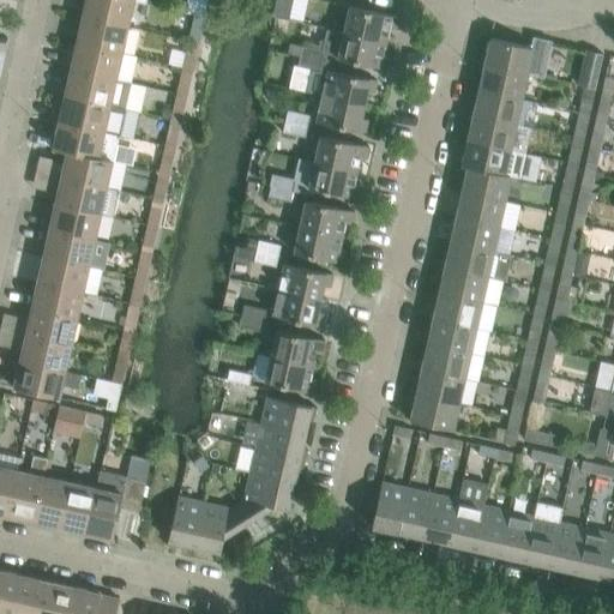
[(128,0),(85,0),(82,17),(127,28),(133,1),(128,0)]
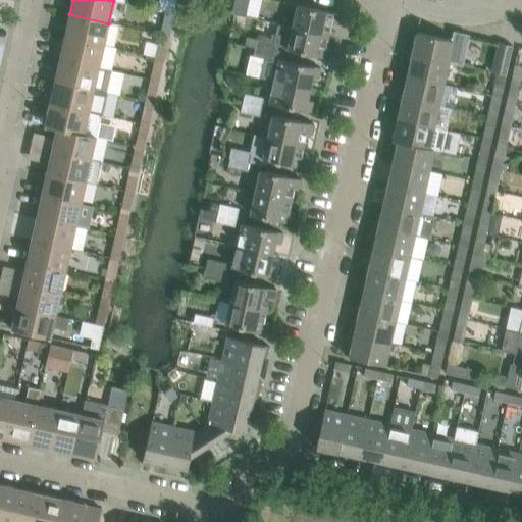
[(175,0),(158,0),(156,10),(165,12),(173,14),(175,0)]
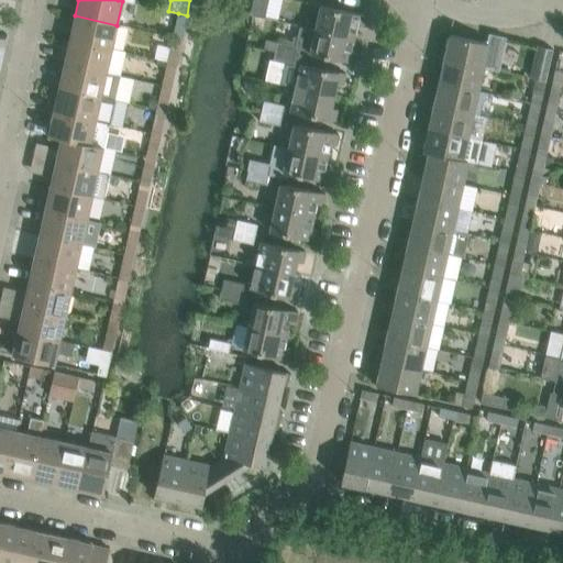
[(268,0),(252,0),(251,8),(250,14),(253,15),(264,19),(268,0)]
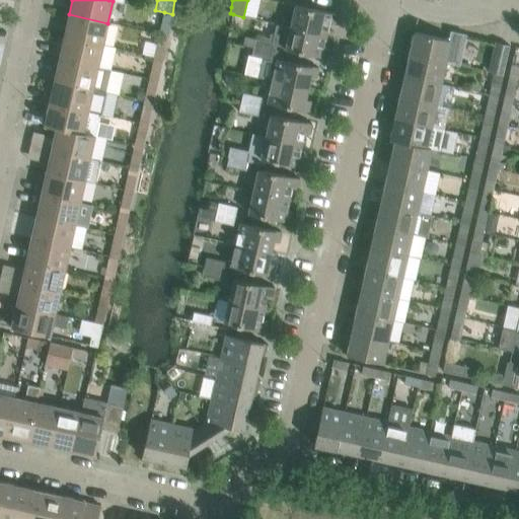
[(295,5),(290,27),(325,35),(328,24),(335,25),(337,15),(295,5)]
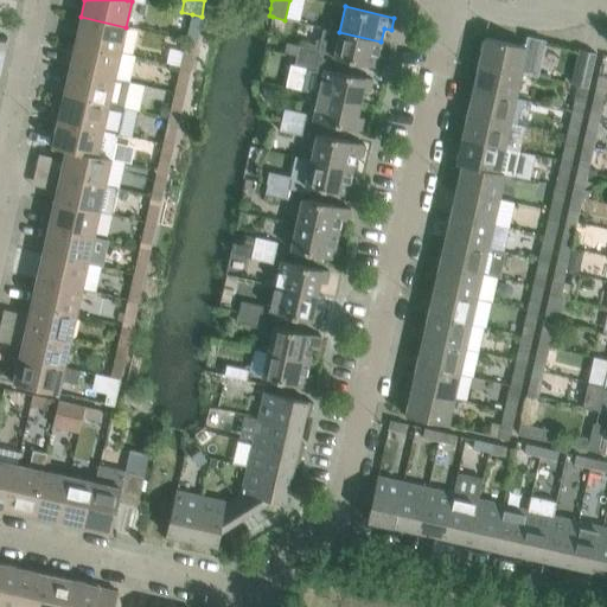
[(192,14),(187,31),(198,33),(202,17),(192,14)]
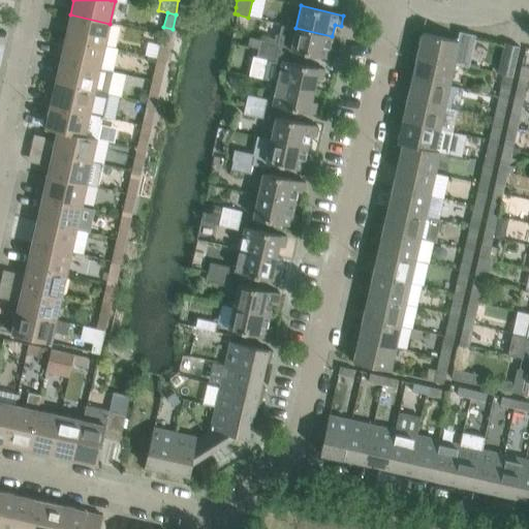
[(104,45),(110,24),(70,14),(66,37),(104,45)]
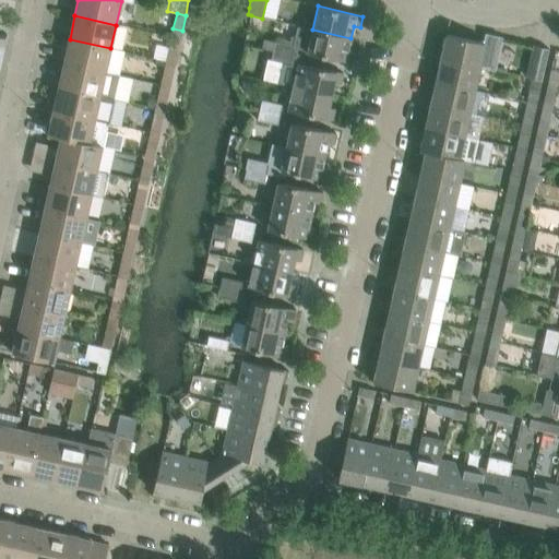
[(298,26),(294,46),(296,47),(308,49),(307,54),(314,55),(352,63),(355,51),(348,50),(351,38),(312,30),(298,26)]
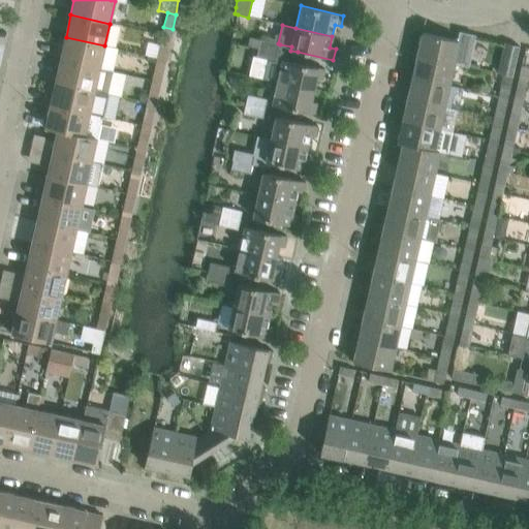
[(423,33),(417,55),(454,63),(464,66),(466,56),(469,57),(473,36),(460,32),(458,40),(423,33)]
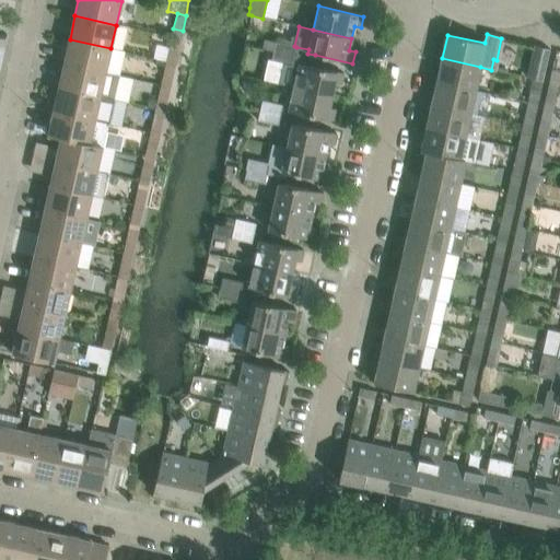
[(70,39),(65,63),(105,72),(111,48),(70,39)]
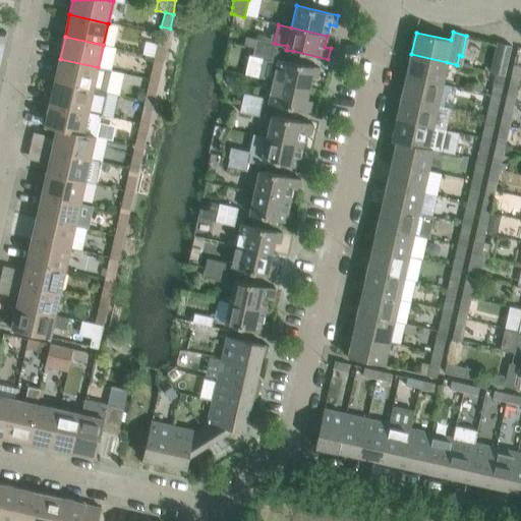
[(253,48),(274,52),(276,44),(255,39),(253,48)]
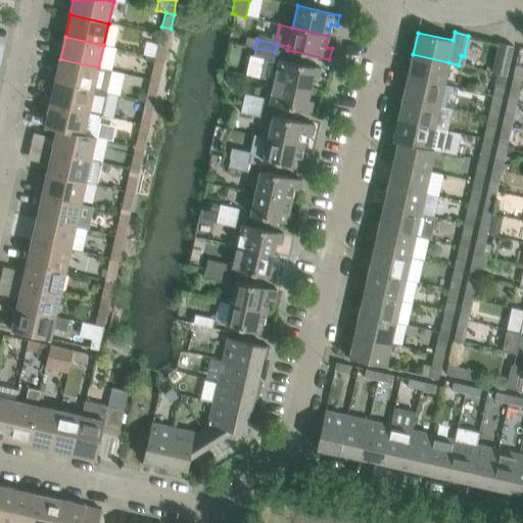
[(513,46),(500,42),(492,73),(497,74),(507,76),(513,46)]
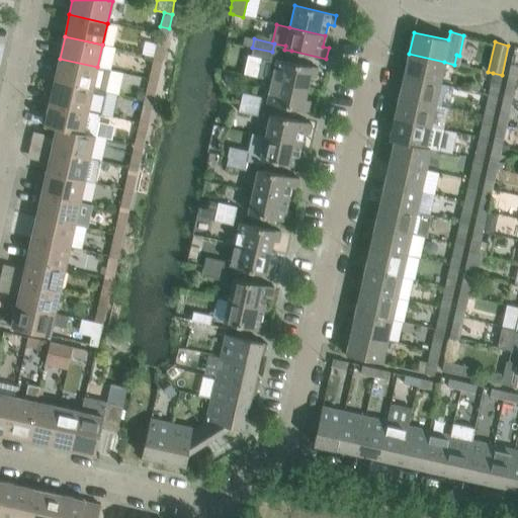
[(157,42),(154,57),(162,59),(165,45),(157,42)]
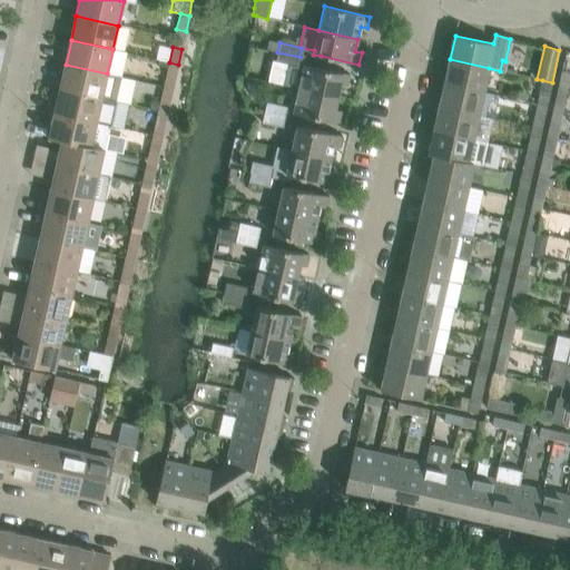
[(297,67),(300,57),(277,52),(275,61),(286,65),(297,67)]
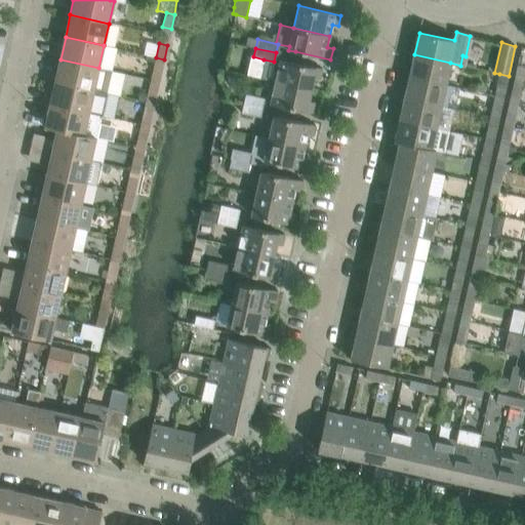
[(414,54),(409,76),(445,84),(450,63),(414,54)]
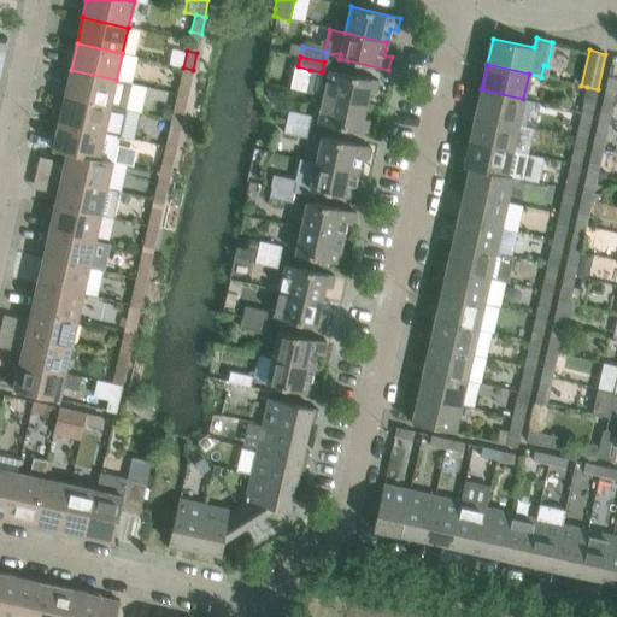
[(177,94),(187,97),(193,70),(183,68),(177,94)]
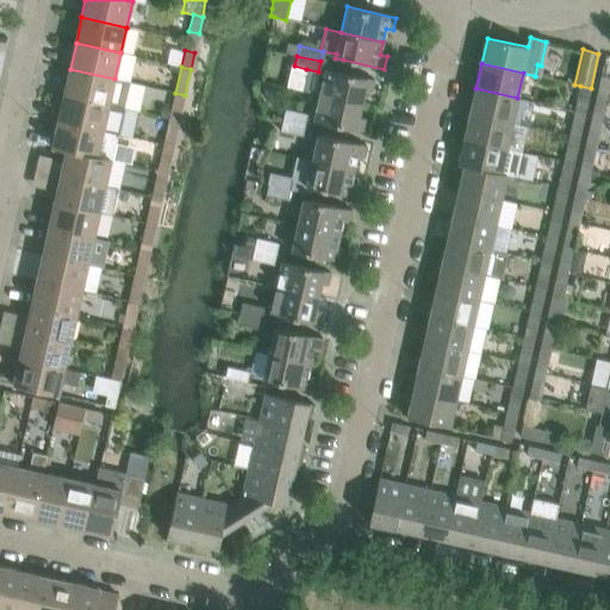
[(64,95),(109,105),(123,109),(129,82),(114,79),(70,69),(64,95)]
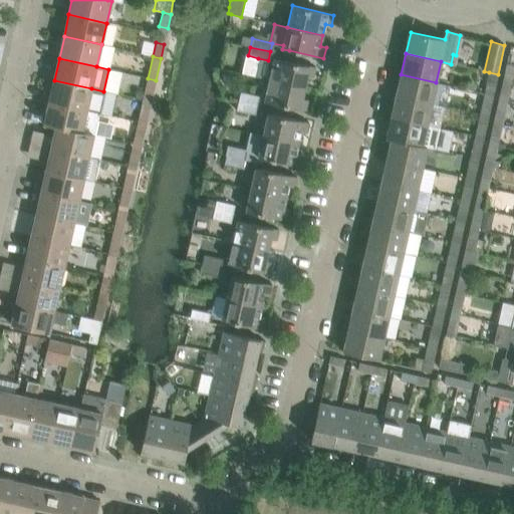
[(257,65),(255,74),(270,78),(269,80),(304,88),(307,76),(313,78),(315,67),(287,61),(274,58),(274,61),(268,60),(258,58),(257,65)]
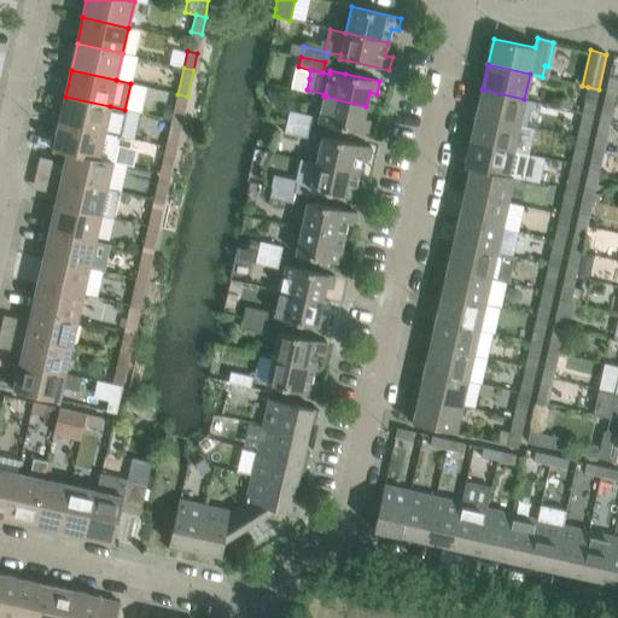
[(604,97),(614,99),(617,83),(617,79),(608,76),(604,97)]
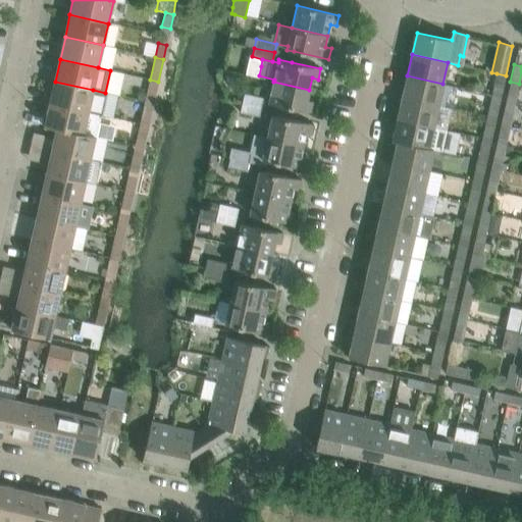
[(506,75),(497,73),(493,87),(503,89),(506,75)]
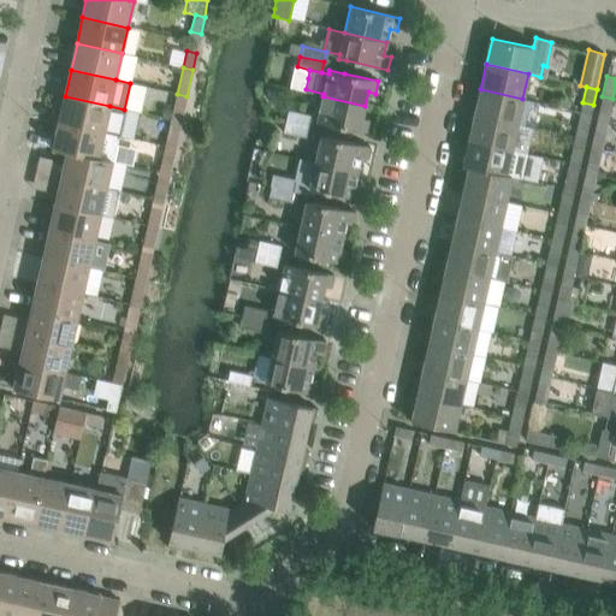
[(480,89),(475,114),(516,124),(522,99),(480,89)]
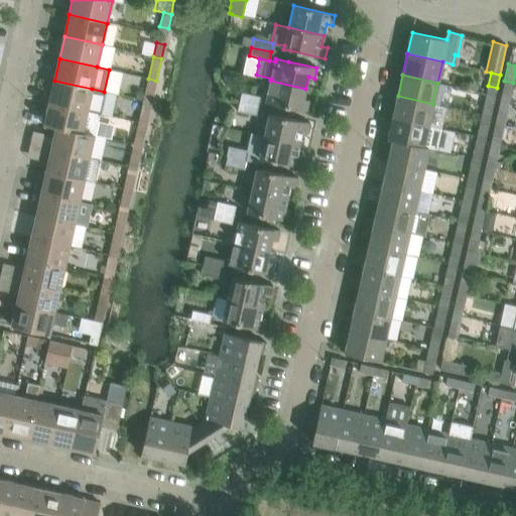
[(143,101),(151,102),(156,81),(148,79),(143,101)]
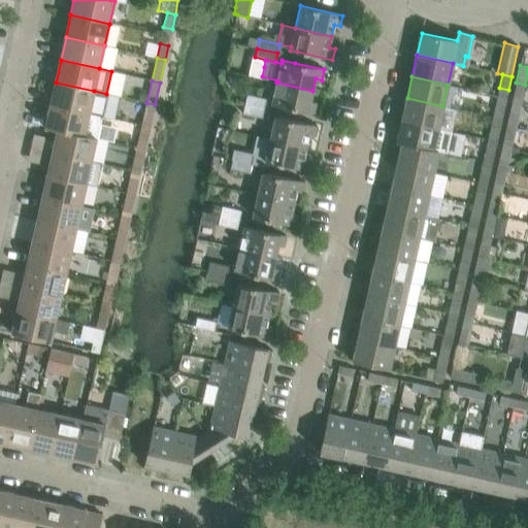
[(101,117),(106,94),(94,91),(56,83),(51,104),(101,117)]
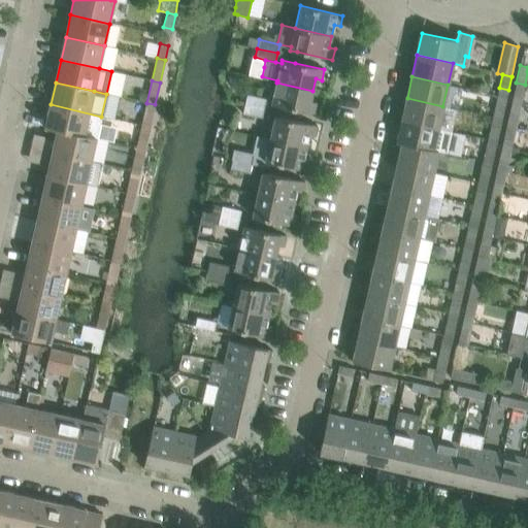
[(310,102),(312,91),(276,83),(272,105),(314,114),(317,103),(310,102)]
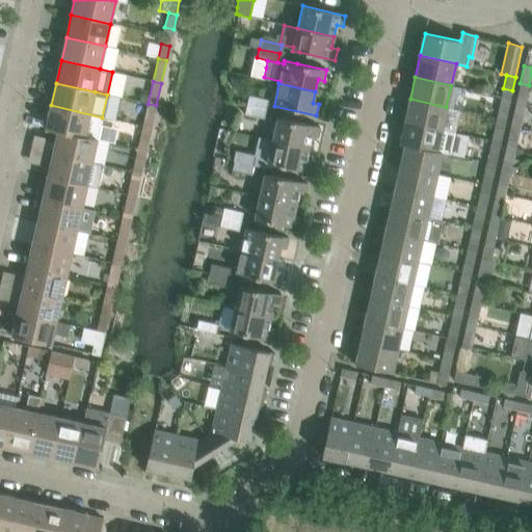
[(526,98),(529,85),(520,83),(517,96),(526,98)]
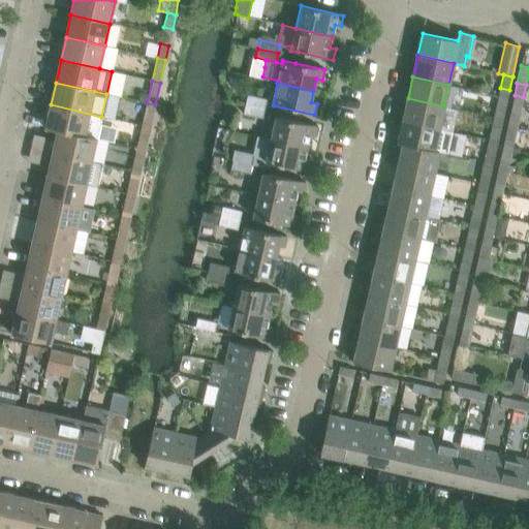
[(245,103),(265,109),(267,99),(247,95),(245,103)]
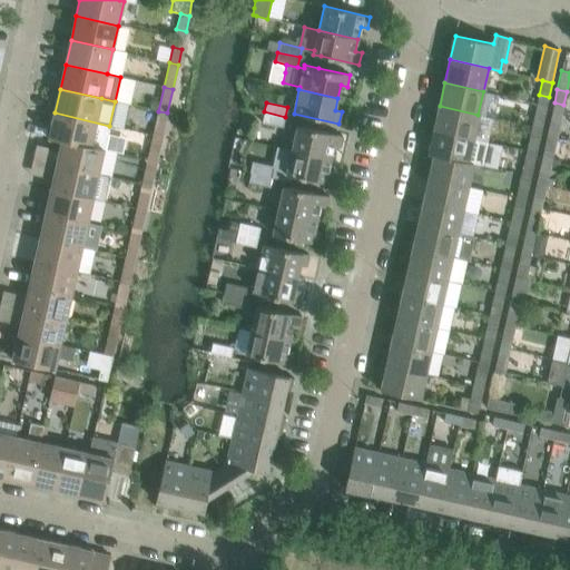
[(440,106),(434,130),(487,141),(492,118),(478,115),(440,106)]
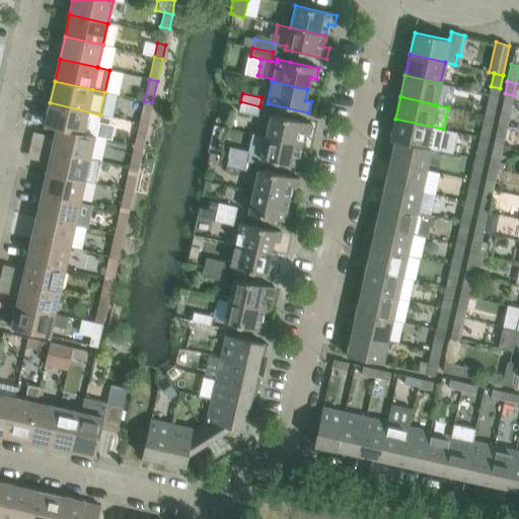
[(139,123),(147,125),(152,102),(144,101),(139,123)]
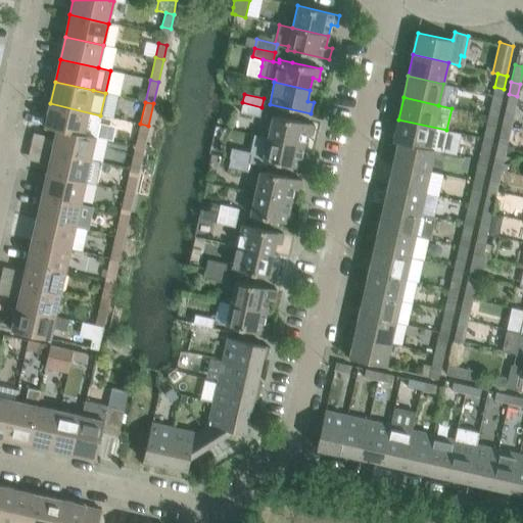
[(259,115),(262,107),(242,102),(240,111),(259,115)]
